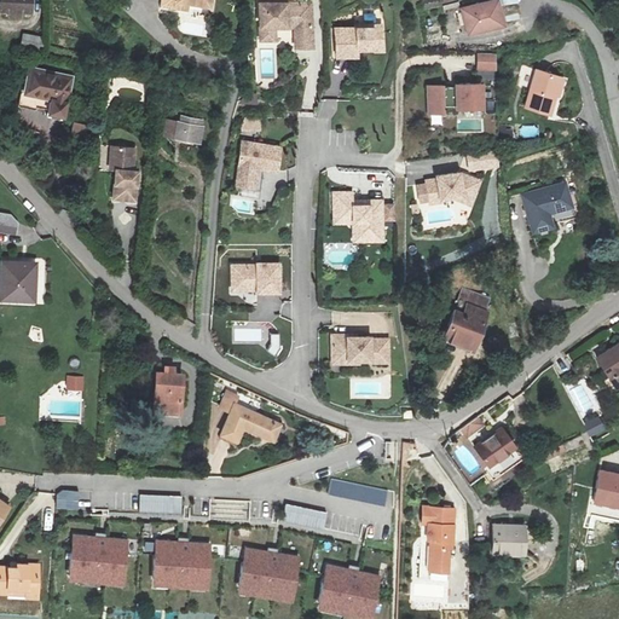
[(39,0),(0,0),(0,6),(0,7),(38,13),(39,0)]
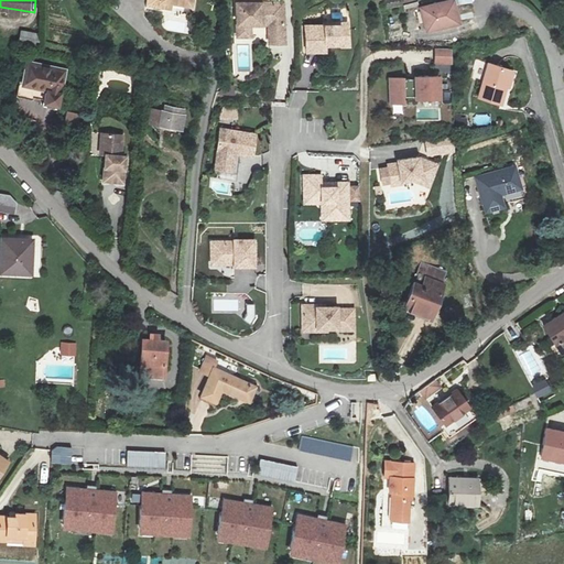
[(246,0),(229,0),(228,0),(232,39),(247,36),(246,23),(266,21),(267,23),(268,41),(281,40),(277,1),(247,4),(246,0)]
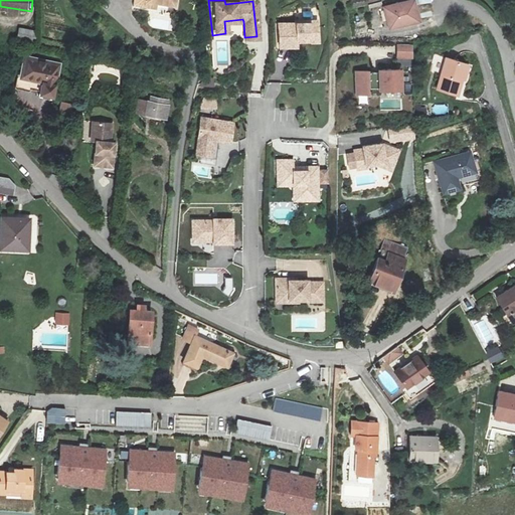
[(424,0),(378,11),(382,32),(428,22),(424,0)]
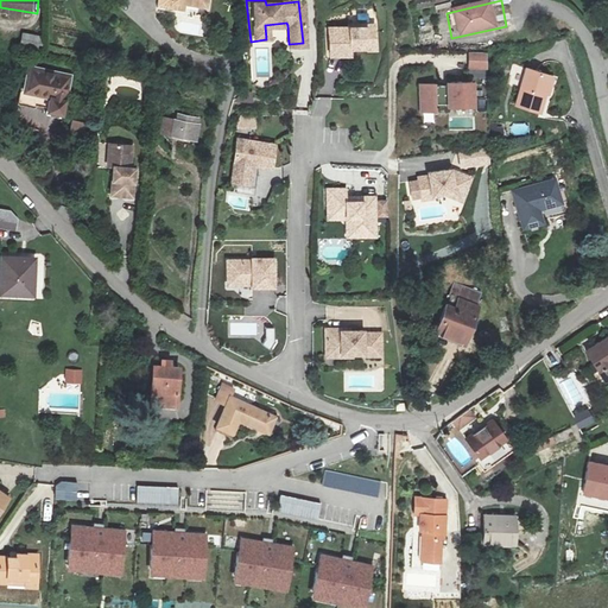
[(343,25),(323,26),(327,55),(347,52),(346,43),(352,43),(352,45),(362,44),(361,36),(369,35),(368,20),(342,23),(343,25)]
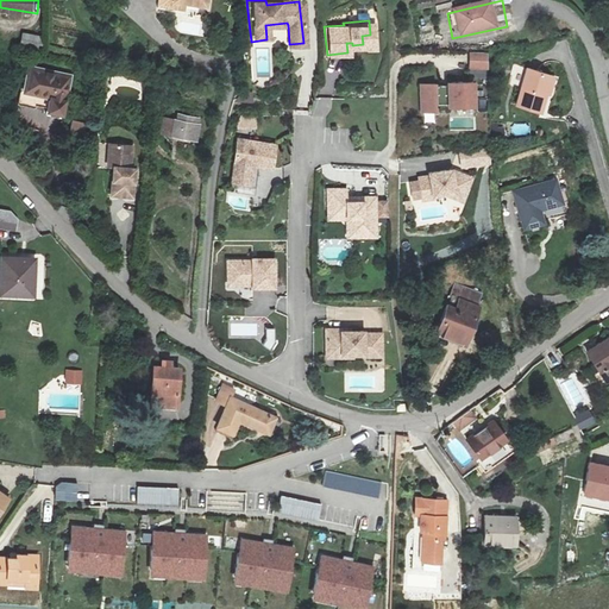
[(20,45),(39,50),(43,37),(23,32),(20,45)]
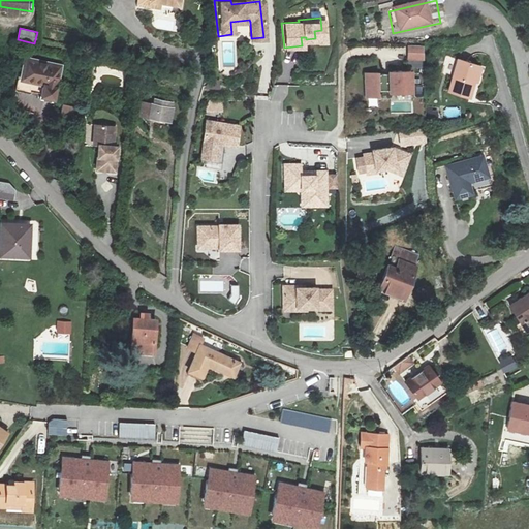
[(418,45),(404,45),(404,59),(419,58),(418,45)]
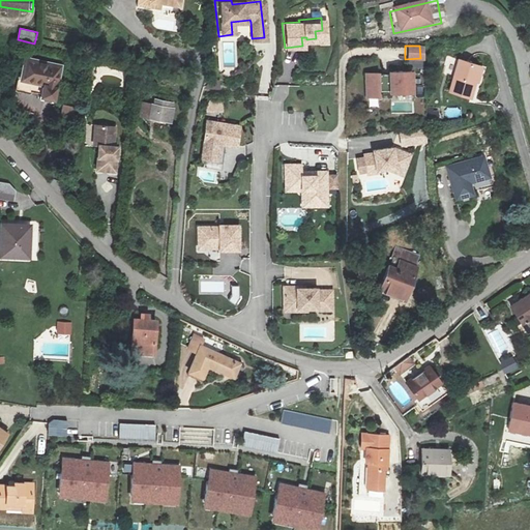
[(476,62),(454,57),(447,91),(469,96),(476,62)]
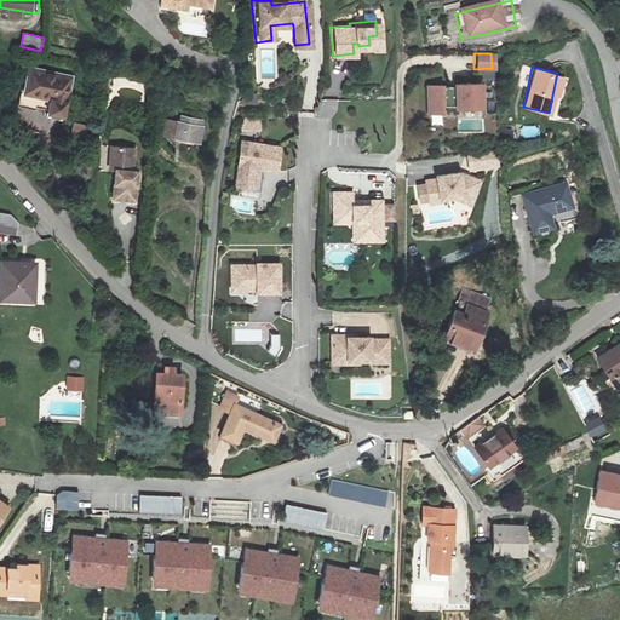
[(76,76),(34,69),(29,95),(55,99),(52,112),(69,115),(76,76)]
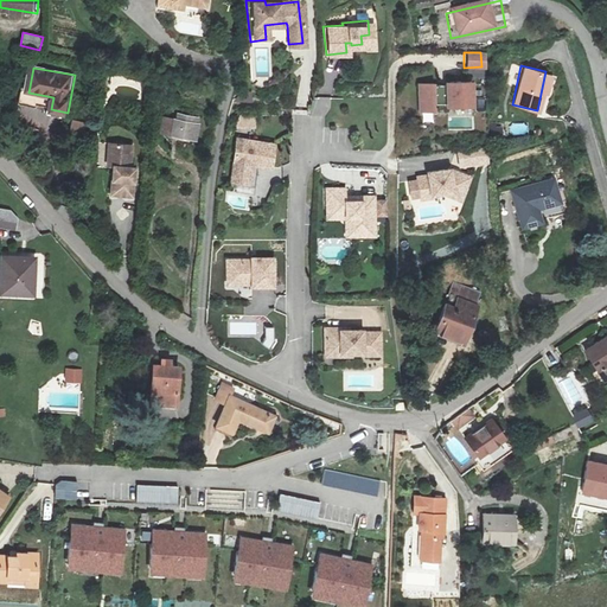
[(429,87),(415,87),(416,113),(430,112),(430,106),(442,104),(442,107),(467,106),(467,83),(441,84),(442,87),(429,88),(429,87)]
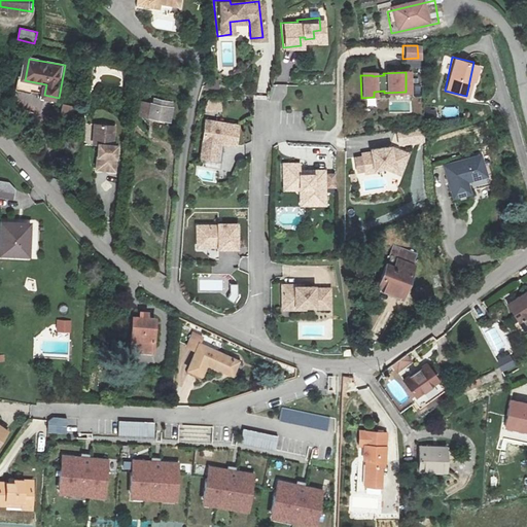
[(273,100),(284,101),(286,85),(274,84),(273,100)]
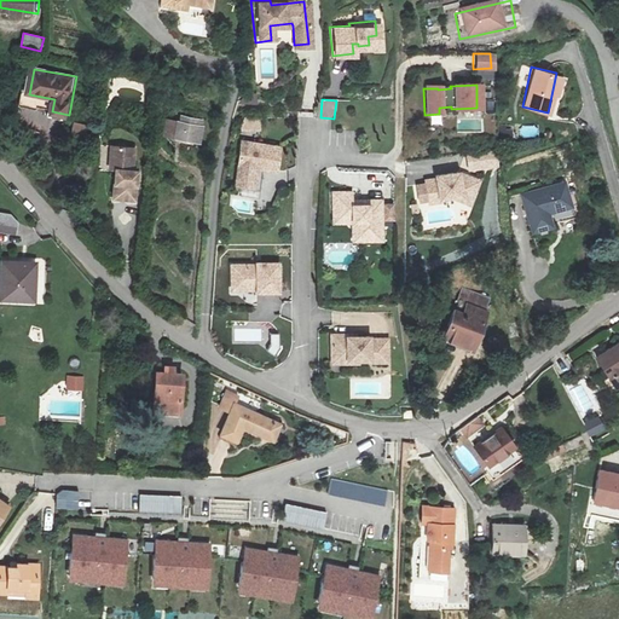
[(71,133),(86,137),(88,126),(74,123),(71,133)]
